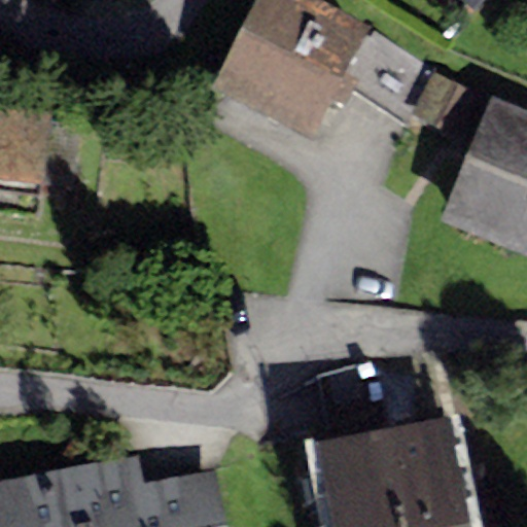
[(321,0),(255,0),(212,84),(309,138),(330,99),(346,105),(352,93),(411,128),(440,75),(373,32),(374,29),(321,0)]
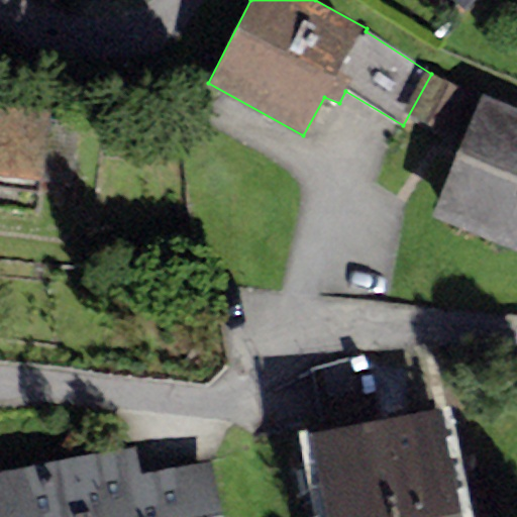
[(432,73),(410,114),(443,132),(466,91),(432,73)]
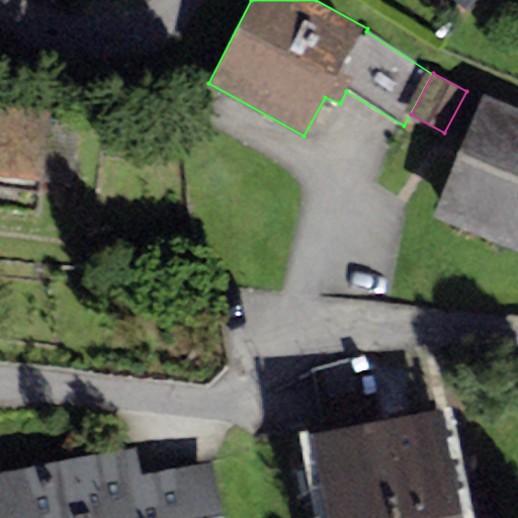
[(517,113),(484,99),(435,217),(517,250),(517,113)]
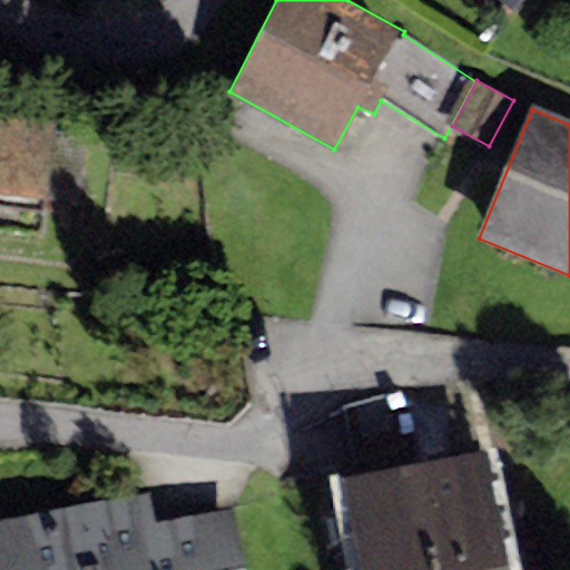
[(56,119),(0,112),(0,232),(42,236),(47,199),(78,203),(85,135),(55,131),(56,119)]
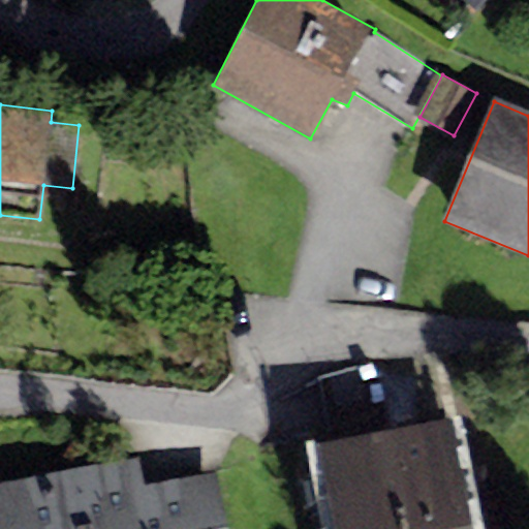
[(440,355),(317,379),(329,439),(452,414),(440,355)]
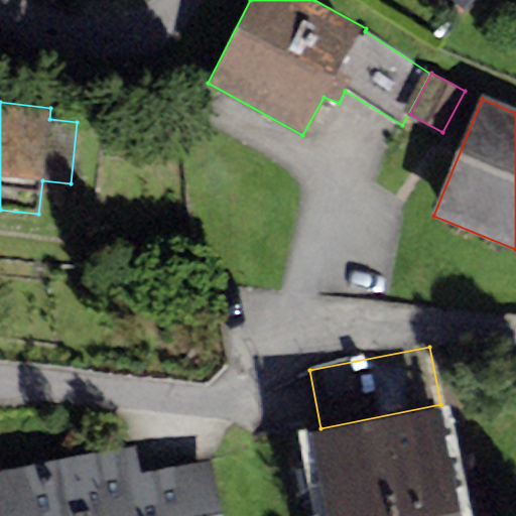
[(320,428),(309,430),(326,515),(462,515),(440,404),(320,428)]
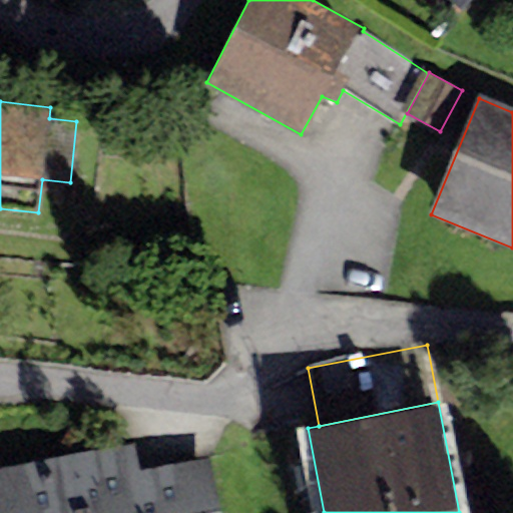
[(130,444),(0,468),(0,512),(220,512),(210,457),(135,471),(130,444)]
